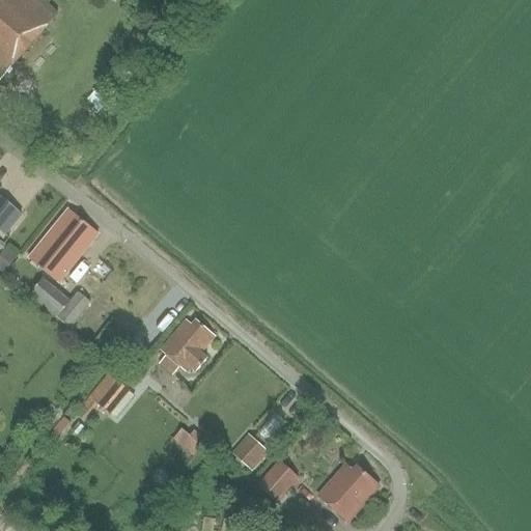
[(0,0),(0,79),(57,12),(42,0),(0,0)]
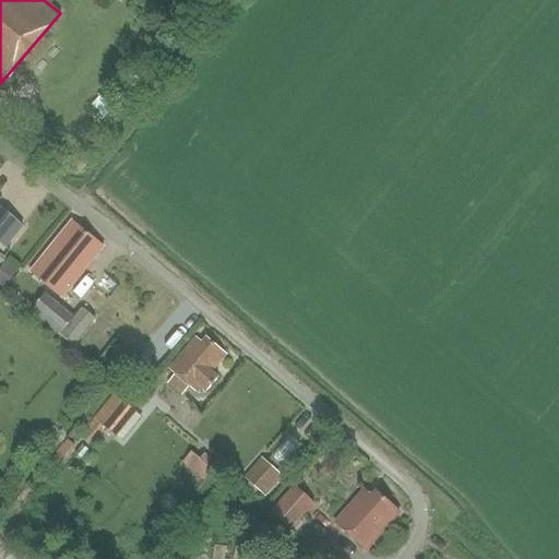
[(0,245),(3,248),(23,226),(0,205),(0,245)]
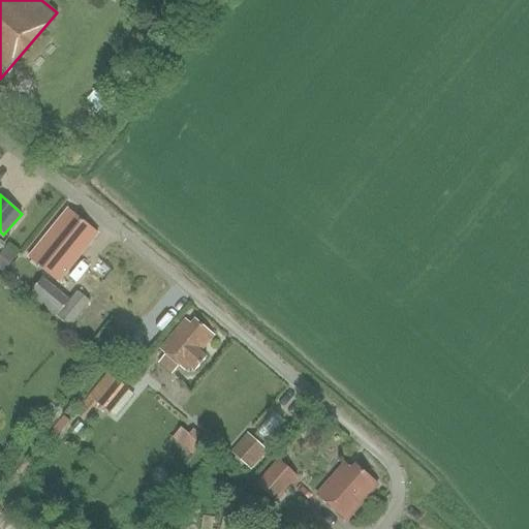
[(67,210),(28,257),(58,282),(97,234),(67,210)]
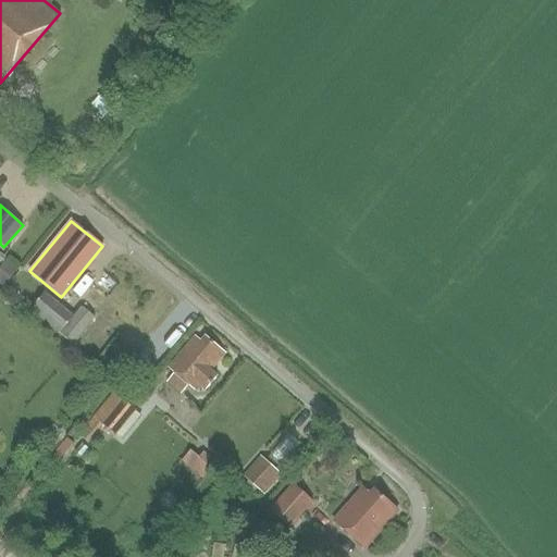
[(0,284),(2,286),(17,268),(7,259),(0,267),(0,284)]
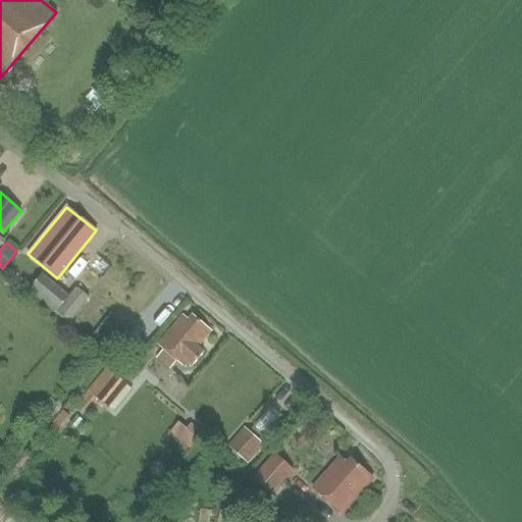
[(70,295),(43,272),(29,291),(84,334),(116,294),(89,272),(70,295)]
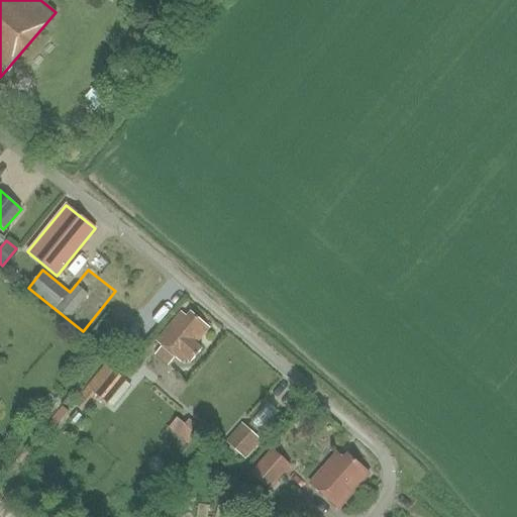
[(194,345),(208,329),(189,313),(186,317),(181,313),(156,342),(163,347),(156,355),(166,365),(170,360),(172,362),(175,357),(180,362),(184,356),(191,363),(201,351),(194,345)]
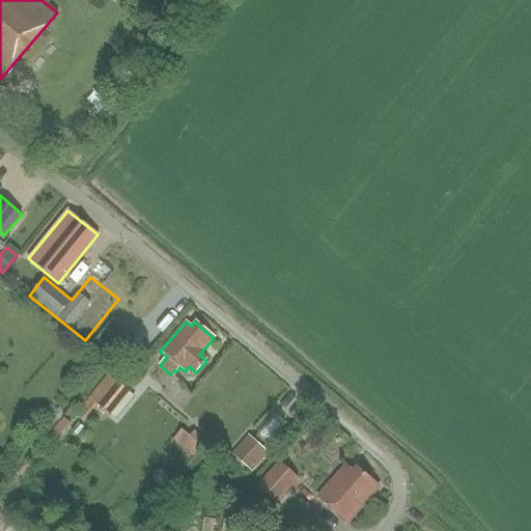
[(108,415),(128,391),(105,372),(85,396),(108,415)]
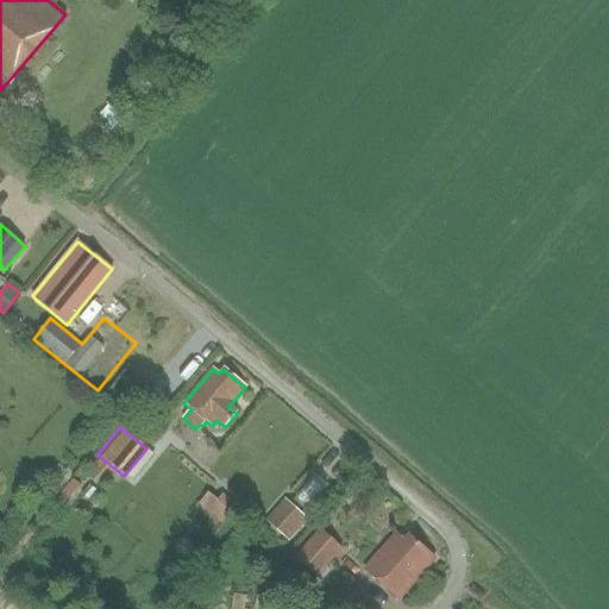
[(290,542),(309,520),(284,500),(265,522),(271,527),(267,534),(282,546),(287,540),(290,542)]
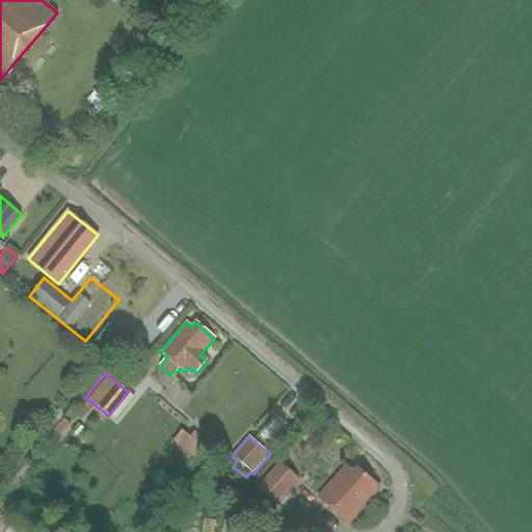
[(277,462),(256,487),(275,505),(297,480),(277,462)]
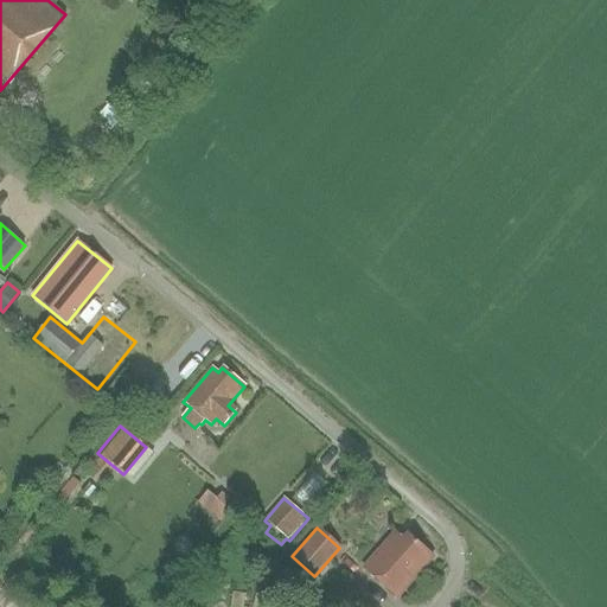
[(394,532),(363,569),(397,599),(433,557),(407,535),(402,540),(394,532)]
